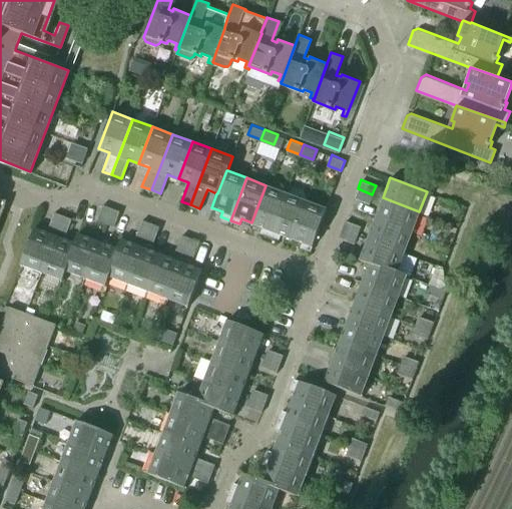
[(270,235),(286,192),(266,185),(251,222),(263,226),(261,231),(270,235)]
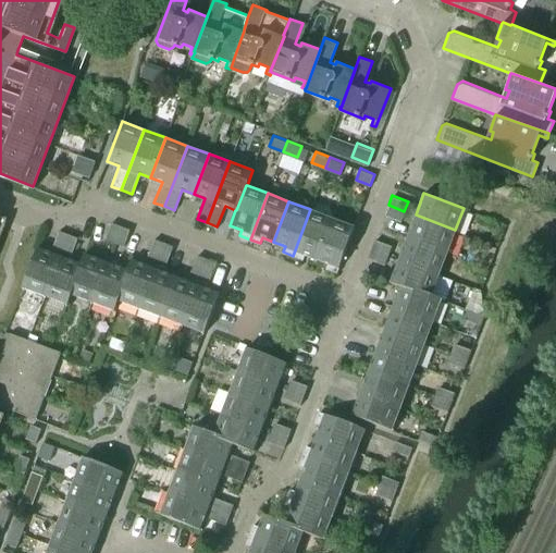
[(400,221),(404,211),(388,205),(384,214),(400,221)]
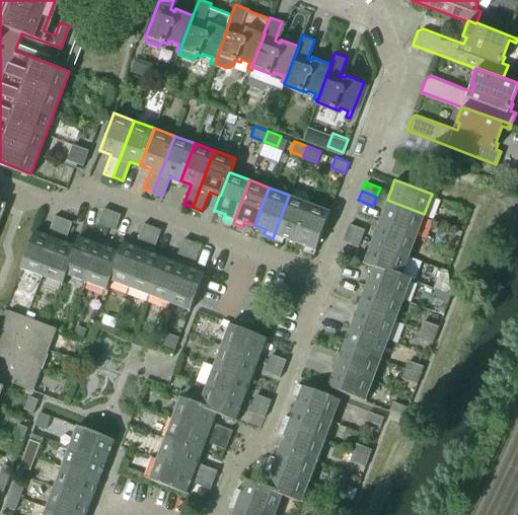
[(295,240),(309,203),(289,195),(273,238),(282,241),(284,236),(295,240)]
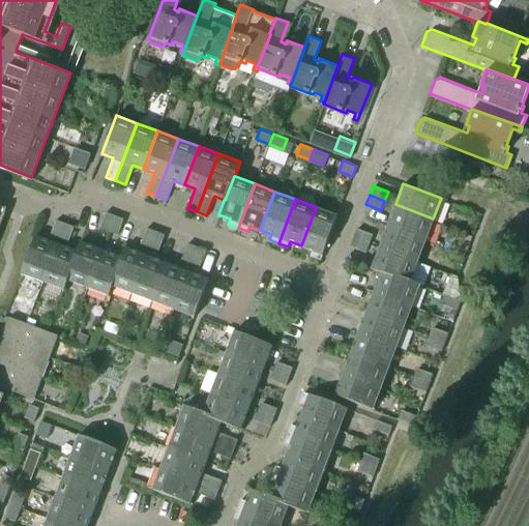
[(425,239),(433,218),(395,204),(387,225),(425,239)]
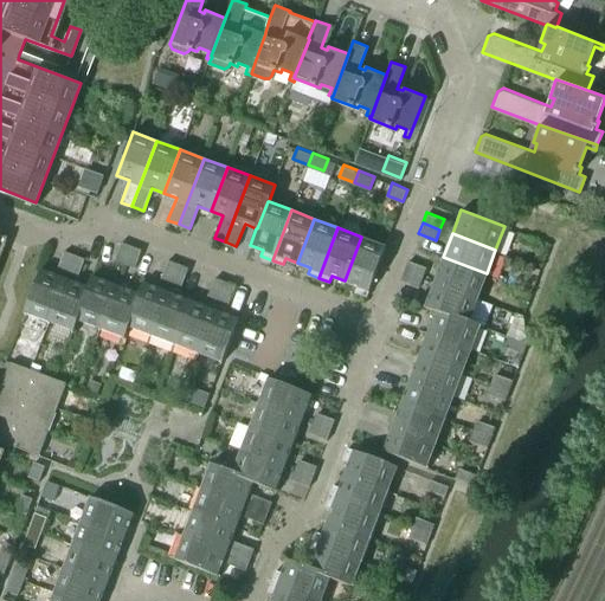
[(367,296),(380,262),(386,246),(361,237),(345,280),(356,285),(354,291),(367,296)]
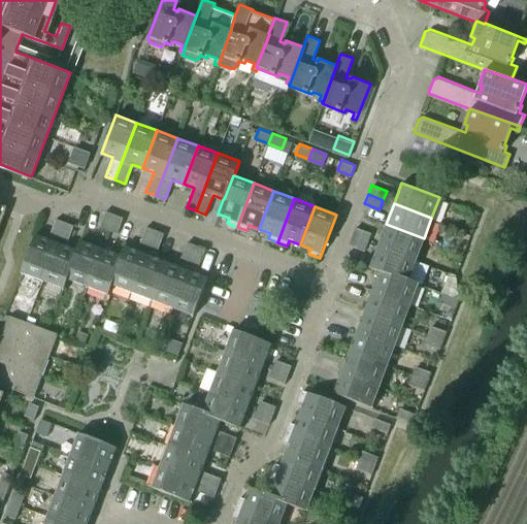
[(108,228),(114,213),(105,209),(99,225),(108,228)]
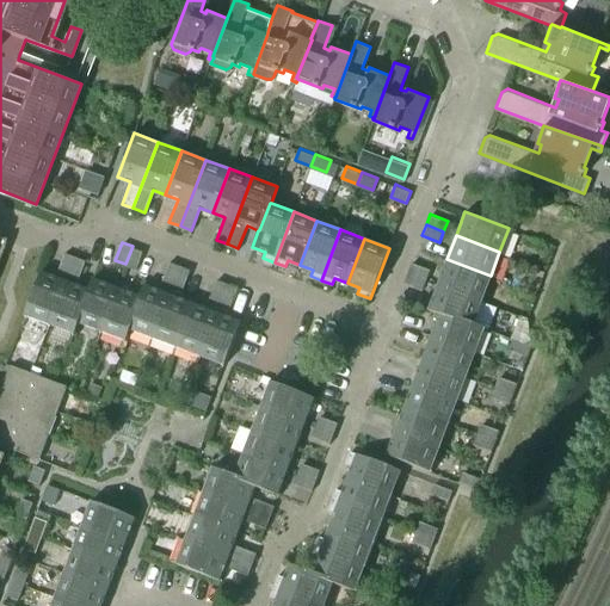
[(136,269),(143,251),(133,246),(125,264),(136,269)]
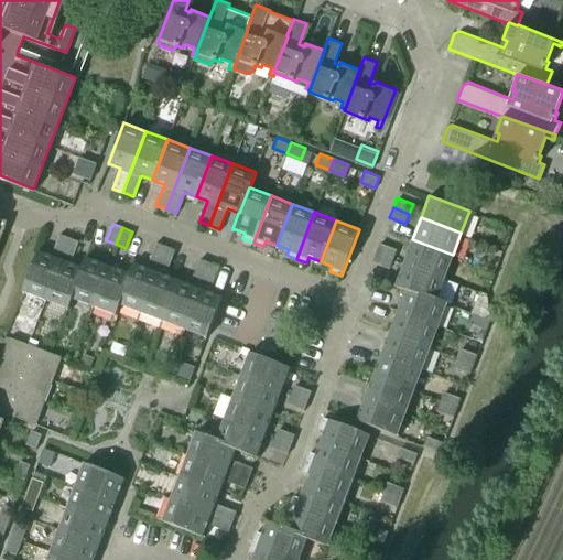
[(63,252),(69,236),(60,233),(54,248),(63,252)]
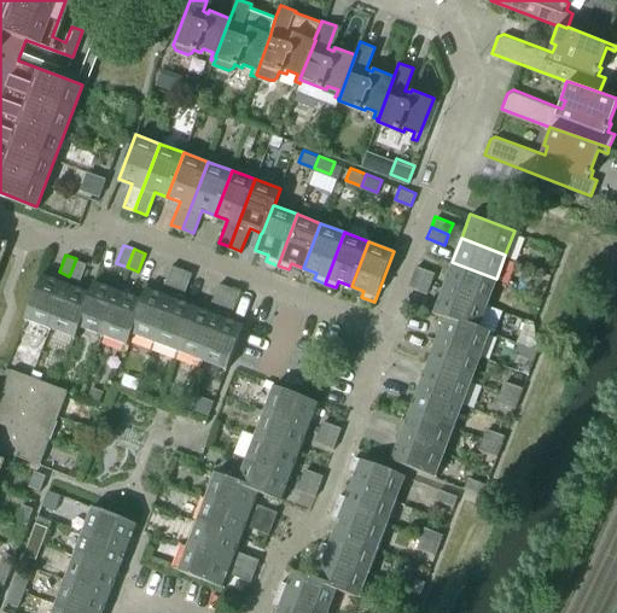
[(80,280),(85,267),(87,262),(76,258),(69,276),(80,280)]
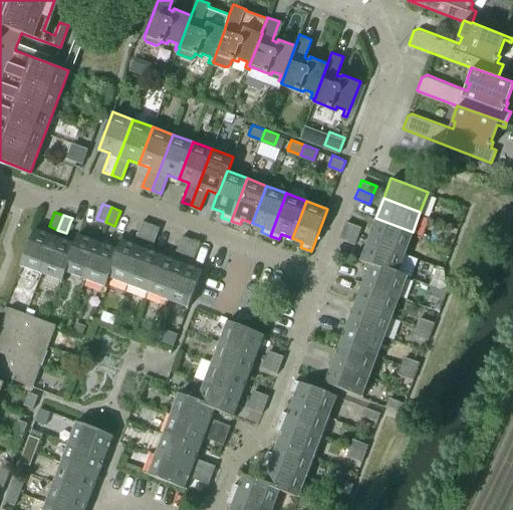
[(406,252),(413,232),(375,218),(368,238),(406,252)]
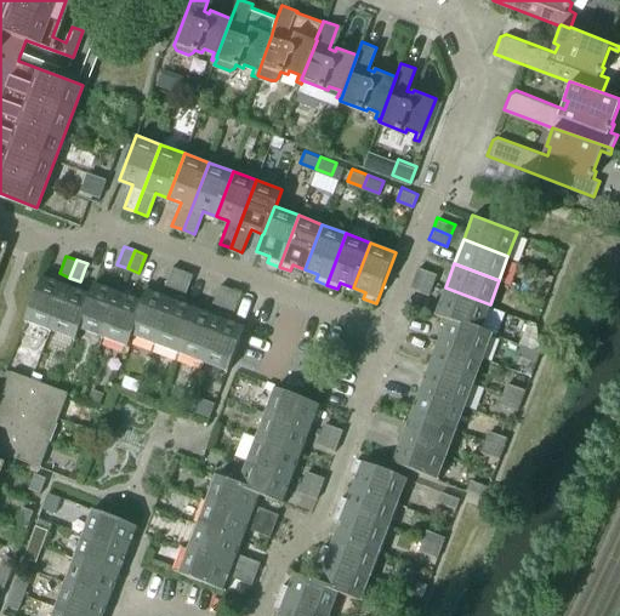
[(176,286),(182,268),(172,264),(165,283),(176,286)]
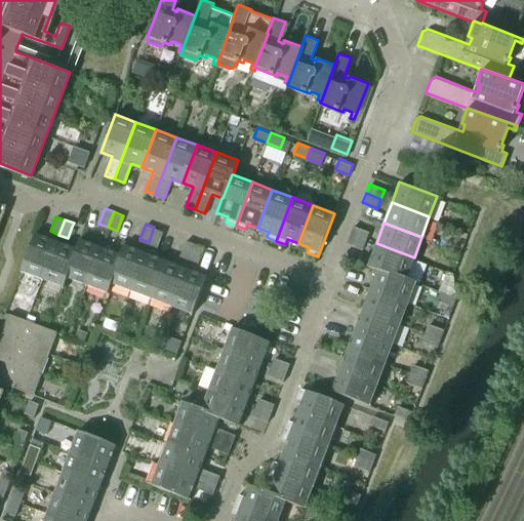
[(366,239),(369,231),(354,225),(351,234),(366,239)]
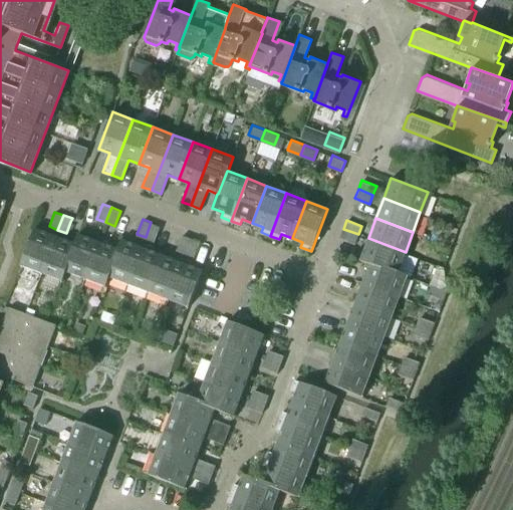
[(155,241),(160,226),(151,222),(146,237),(155,241)]
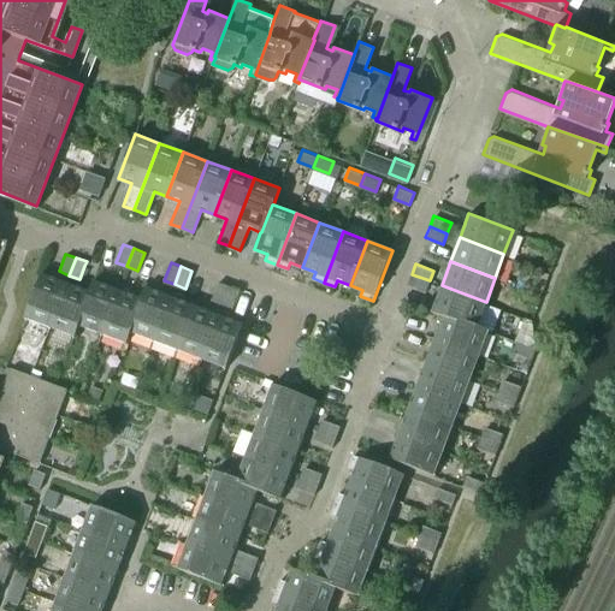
[(51,325),(66,282),(42,272),(25,316),(51,325)]
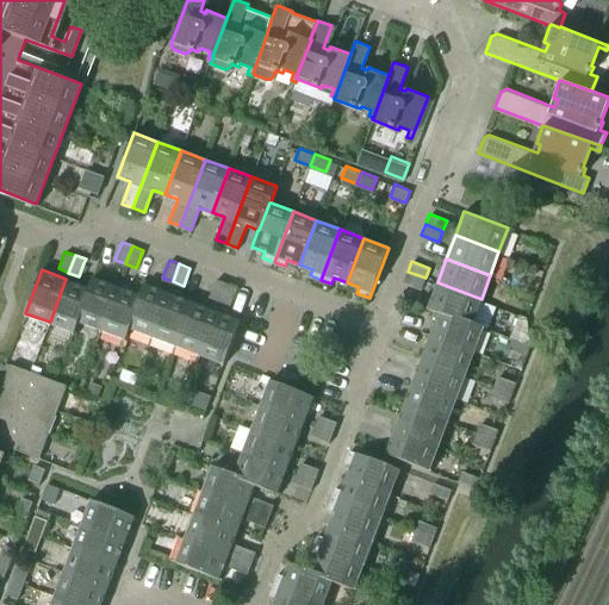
[(421,288),(426,278),(408,272),(403,281),(421,288)]
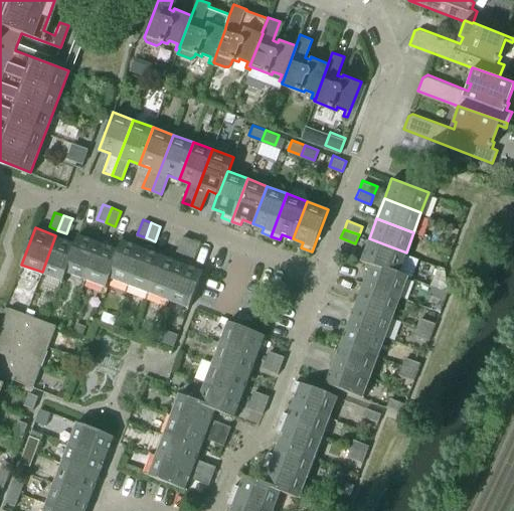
[(86,278),(100,240),(78,232),(74,242),(75,242),(65,271),(66,271),(86,278)]
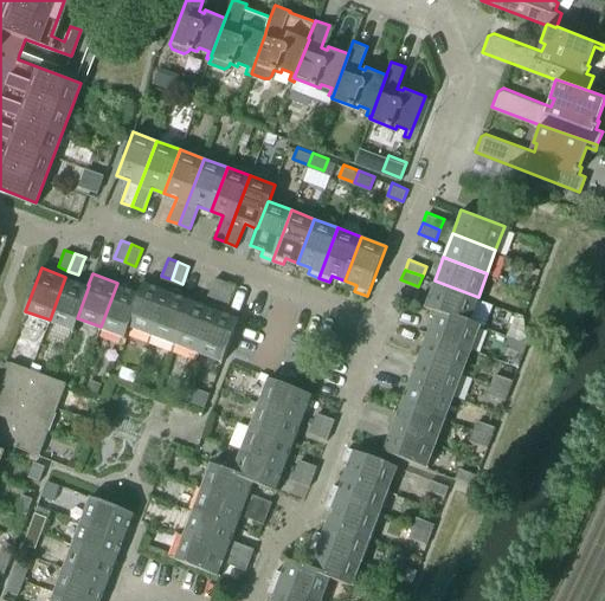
[(218,297),(225,279),(214,276),(208,293),(218,297)]
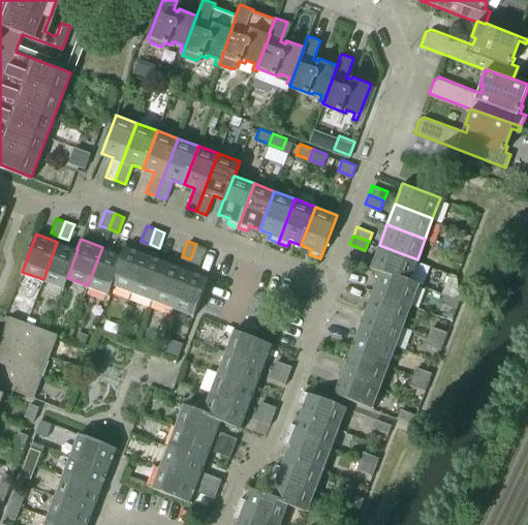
[(78,249),(76,249),(57,242),(43,279),(65,287),(68,278),(67,278),(78,249)]
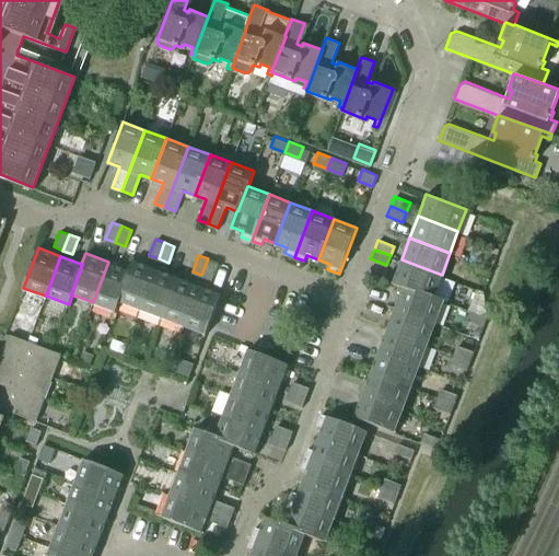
[(211,278),(218,263),(208,258),(201,275),(211,278)]
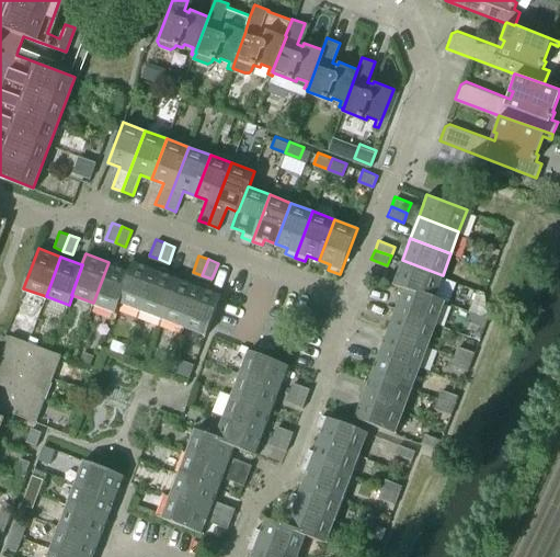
[(115,311),(134,260),(133,260),(128,270),(109,262),(93,303),(115,311)]
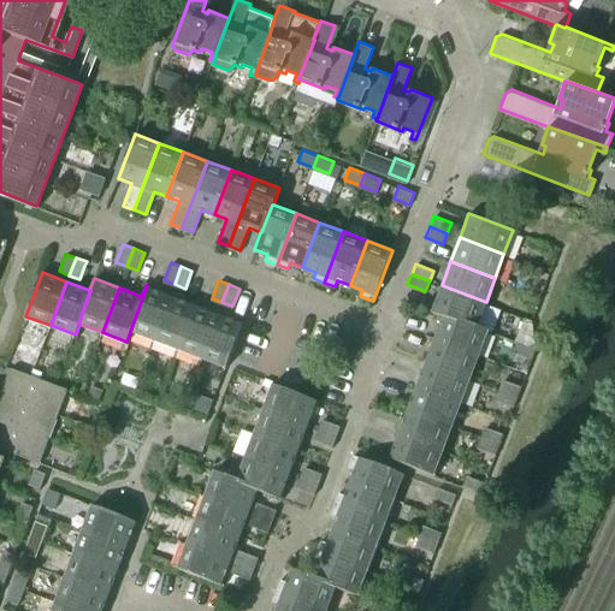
[(154,339),(171,295),(147,285),(126,342),(128,342),(131,331),(154,339)]
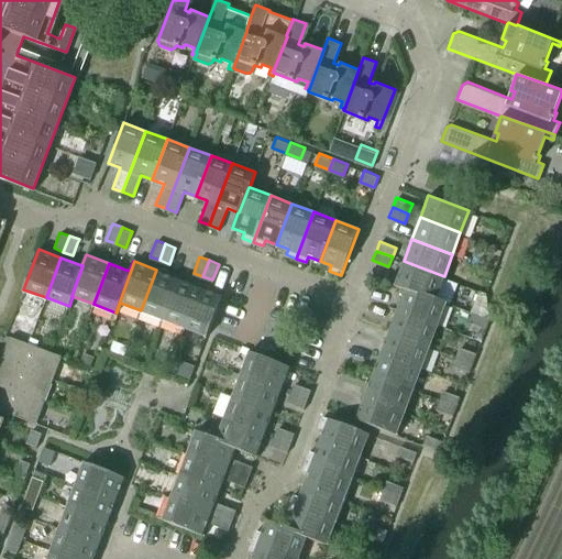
[(436,296),(444,276),(404,261),(395,283),(445,302),(447,300),(436,296)]
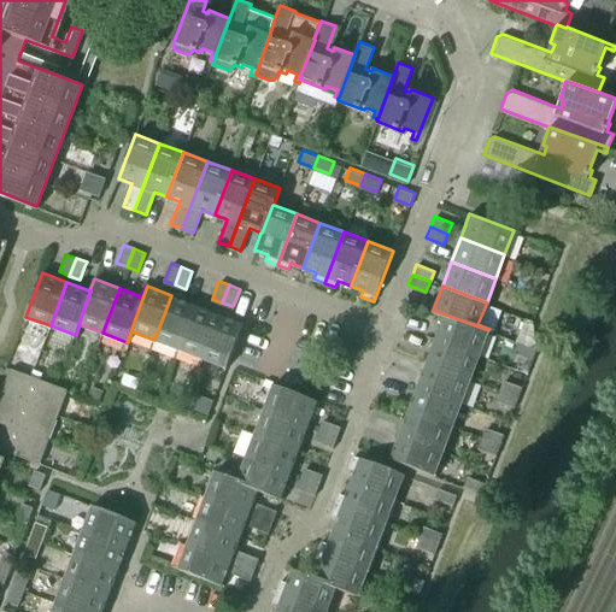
[(177,348),(194,304),(171,295),(154,340),(177,348)]
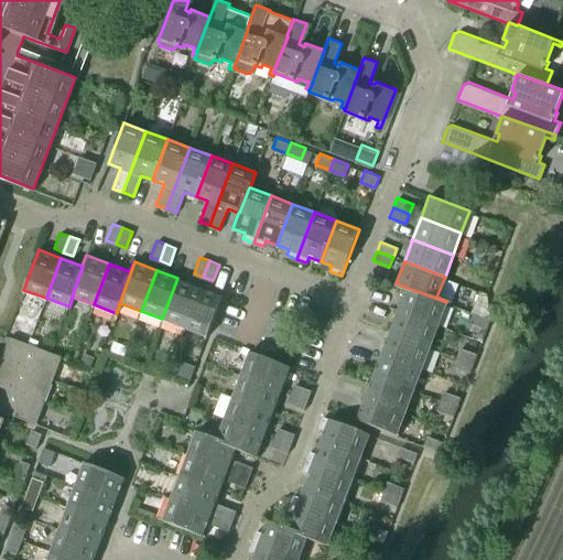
[(184,327),(199,287),(177,278),(162,319),(184,327)]
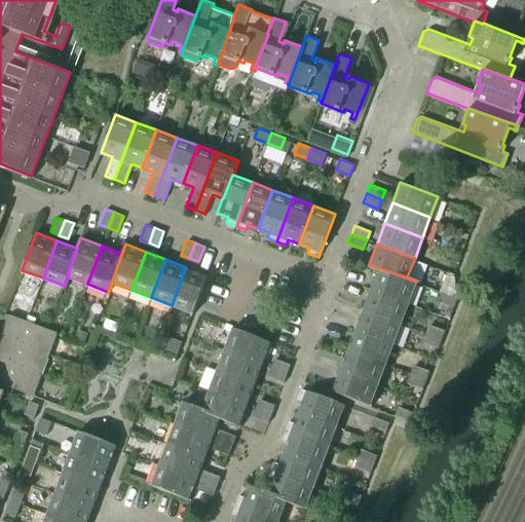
[(409,302),(416,282),(369,264),(369,265),(378,268),(371,288),(409,302)]
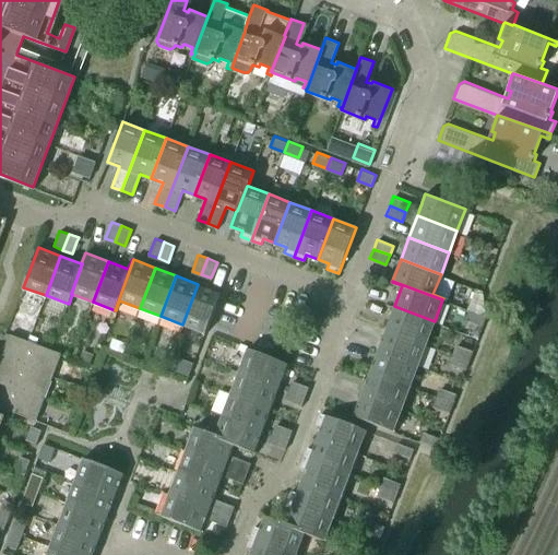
[(205,333),(221,293),(198,284),(182,325),(205,333)]
